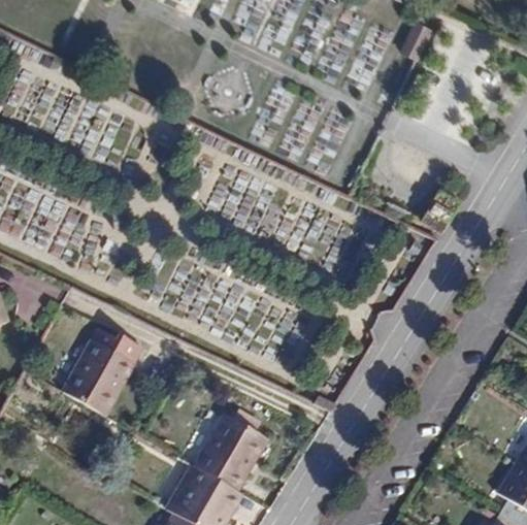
[(420,48),(429,31),(415,23),(405,41),(420,48)]
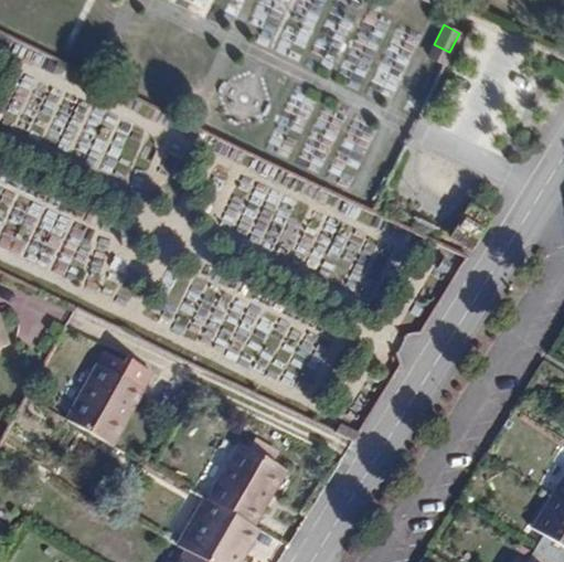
[(449,52),(434,44),(429,54),(446,62),(449,52)]
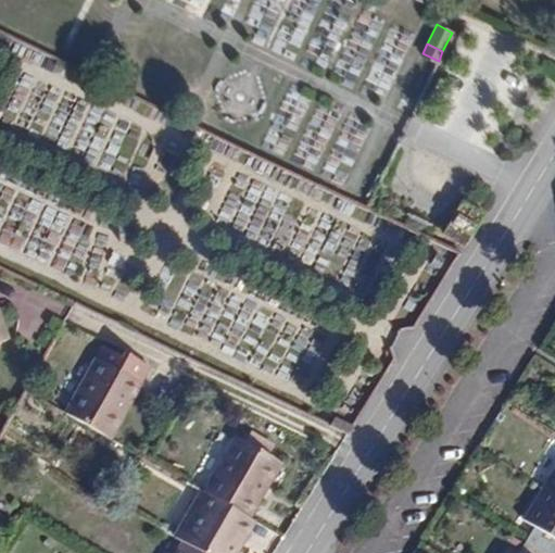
[(0,342),(11,338),(0,308),(0,342)]
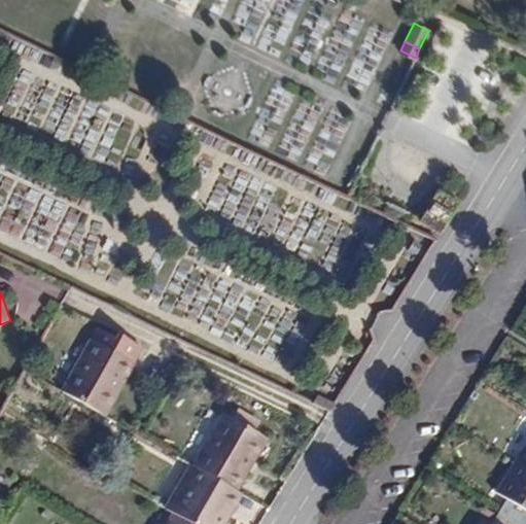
[(95,339),(94,339),(64,390),(102,412),(124,374),(129,377),(136,363),(136,362),(144,347),(120,333),(117,338),(101,327),(95,339)]
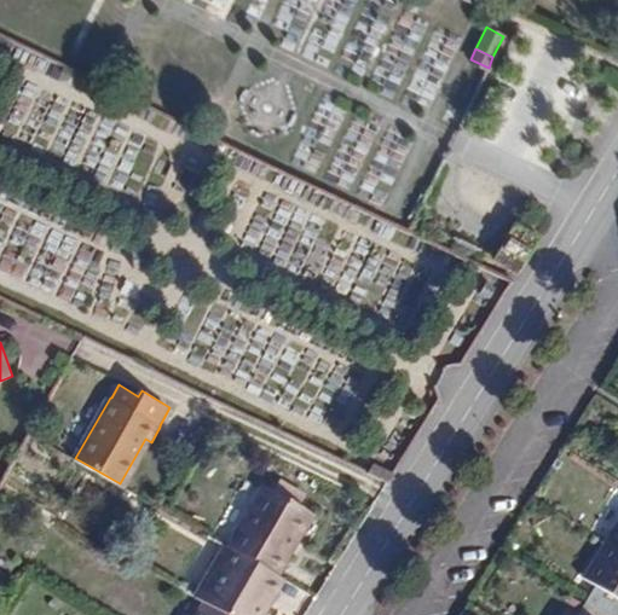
[(126,487),(151,442),(145,439),(120,483),(126,487)]
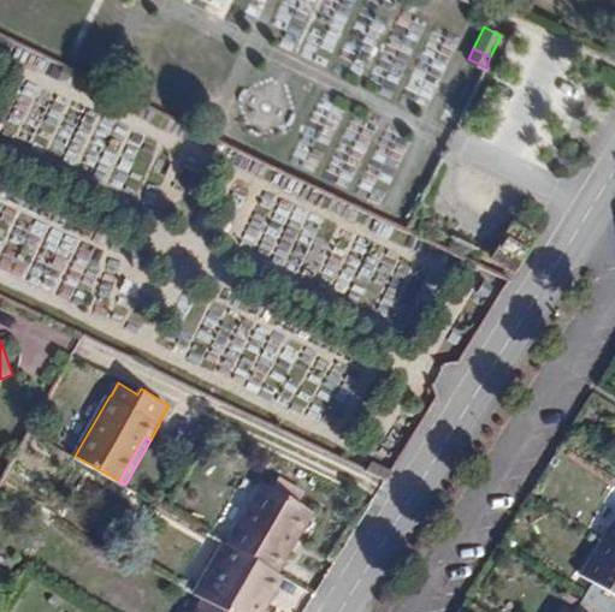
[(392,470),(371,458),(366,468),(388,479),(392,470)]
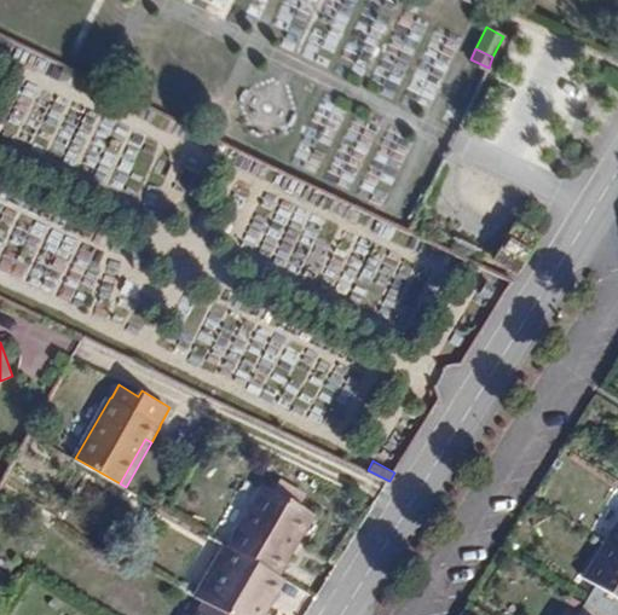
[(284,551),(310,509),(265,485),(230,545),(234,547),(279,574),(290,555),(284,551)]
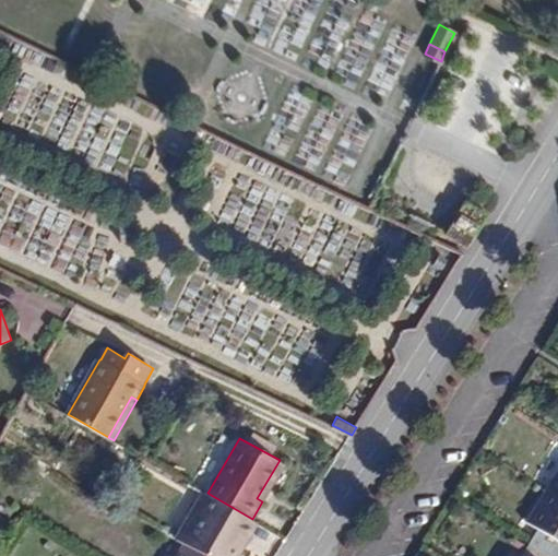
[(262,501),(284,463),(280,460),(257,498),(262,501)]
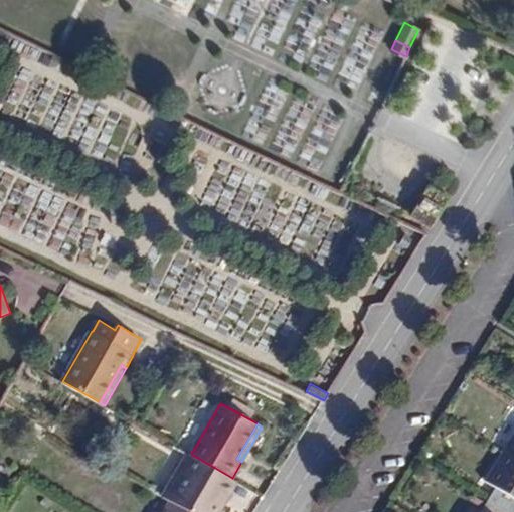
[(513,433),(503,450),(513,456),(513,433)]
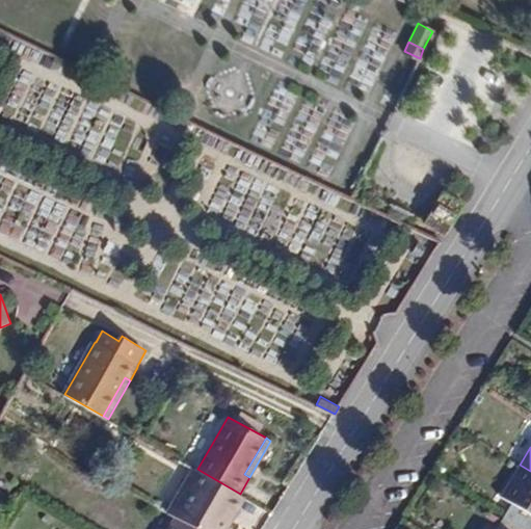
[(523,528),(530,528),(530,471),(520,465),(501,496),(511,503),(502,516),(523,528)]
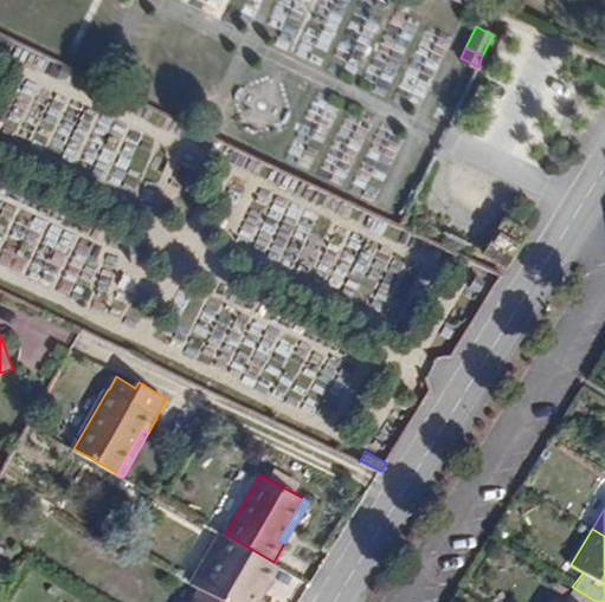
[(213,561),(229,536),(225,533),(221,532),(207,557),(213,561)]
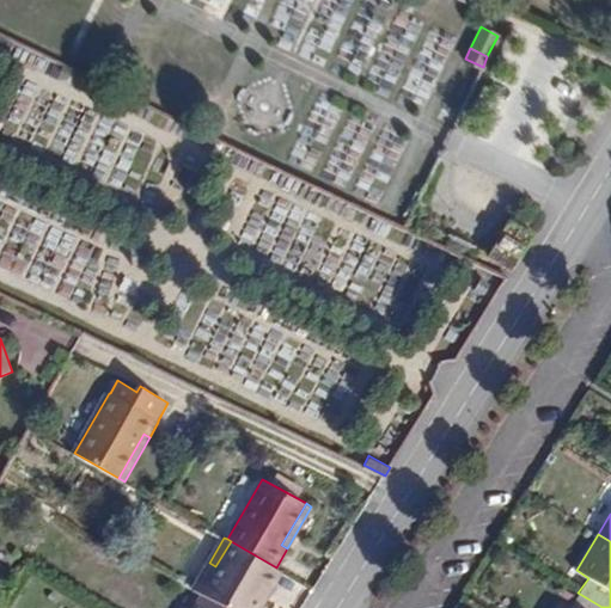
[(227,607),(262,607),(283,572),(276,567),(231,541),(215,566),(209,563),(195,588),(203,593),(227,607)]
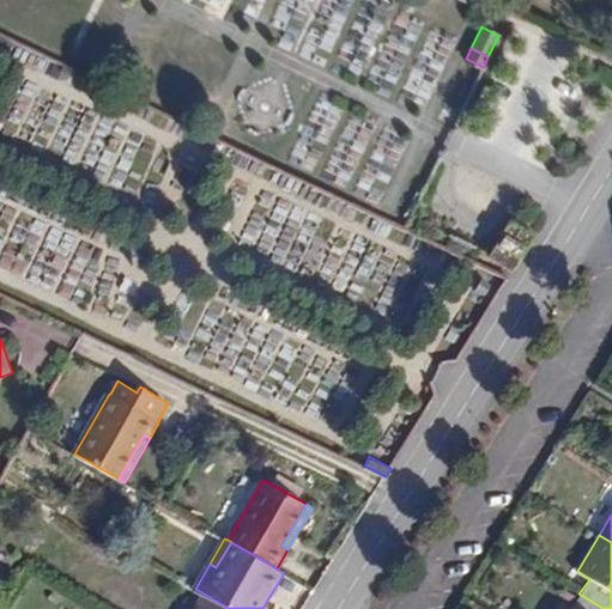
[(228,608),(204,594),(194,608),(228,608)]
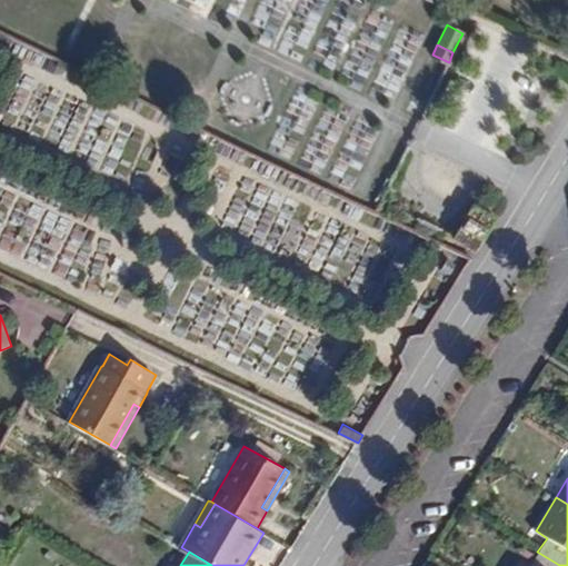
[(559,565),(537,552),(528,565),(559,565)]
